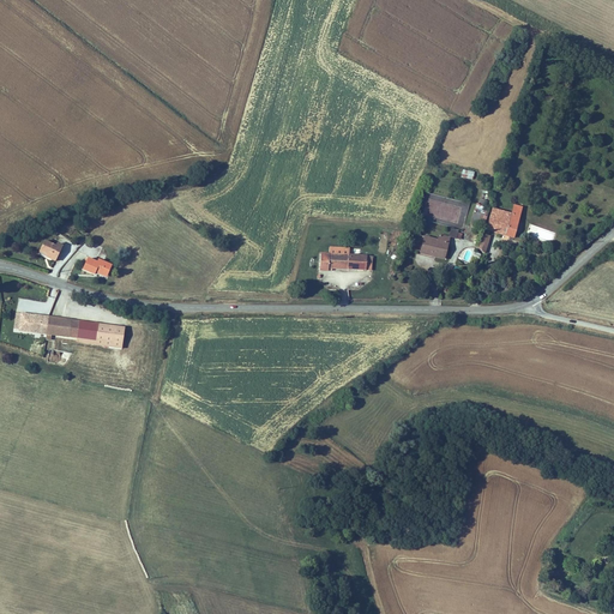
[(480,200),(479,204),(485,206),(485,208),(486,209),(488,202),(480,198),(480,200)]
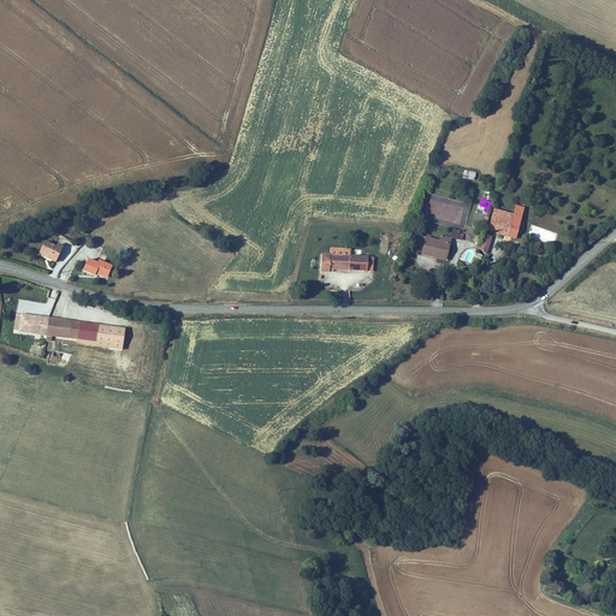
[(485,229),(489,217),(487,217),(490,209),(487,209),(486,208),(486,207),(480,205),(478,203),(472,224),(485,229)]
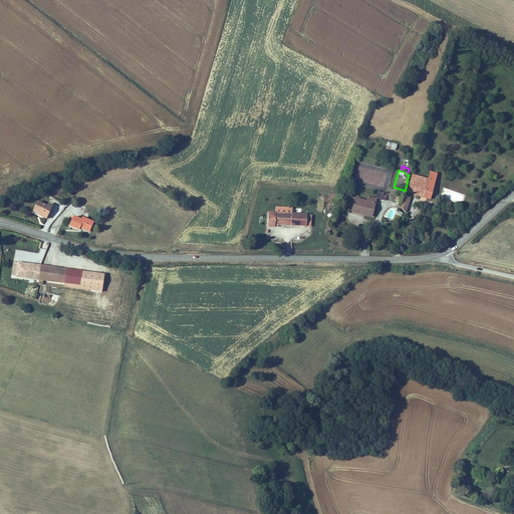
[(428,179),(412,174),(408,193),(431,200),(438,173),(430,171),(428,179)]
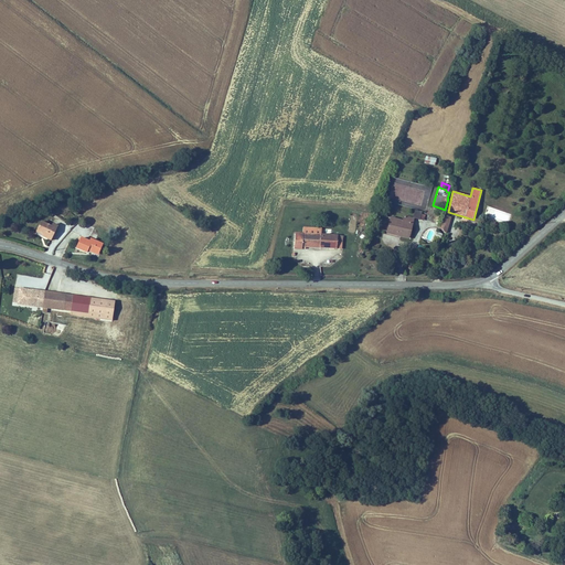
[(422,212),(415,210),(413,217),(424,221),(425,215),(422,214),(422,212)]
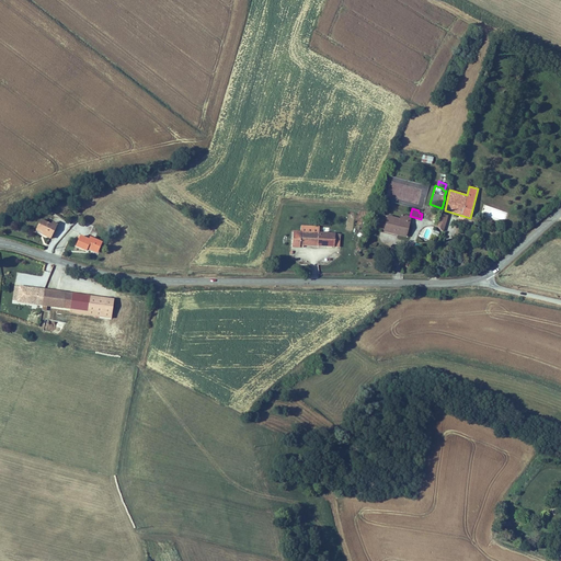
[(448,216),(441,213),(435,229),(444,232),(448,216)]
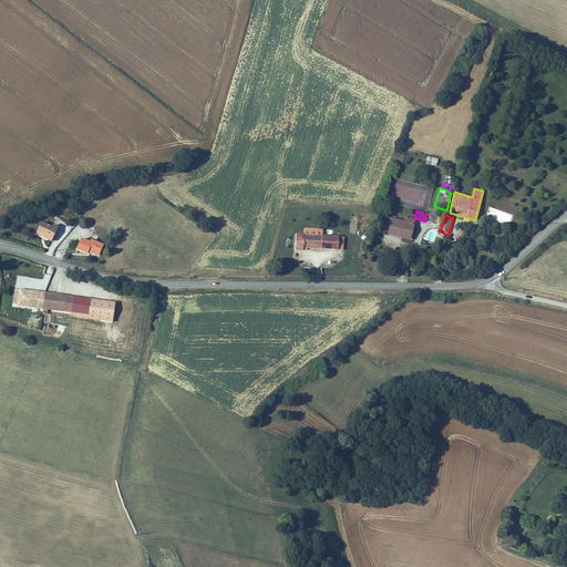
[(404,220),(391,217),(388,235),(410,240),(415,219),(405,216),(404,220)]
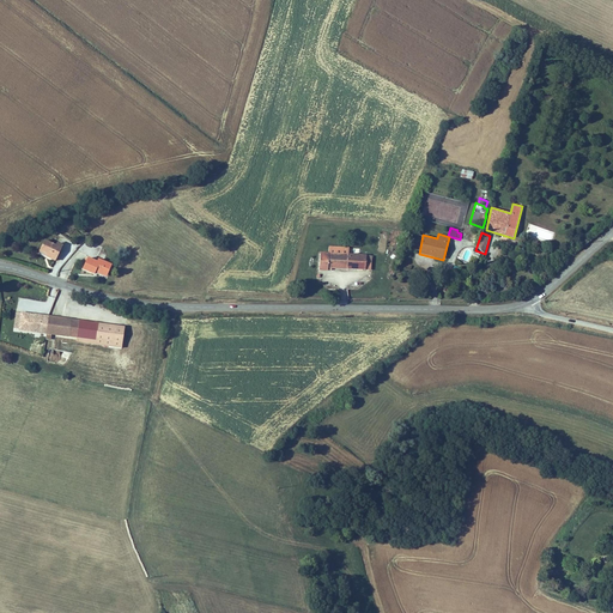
[(56,246),(44,240),(38,252),(47,256),(46,258),(55,261),(62,246),(58,242),(56,246)]
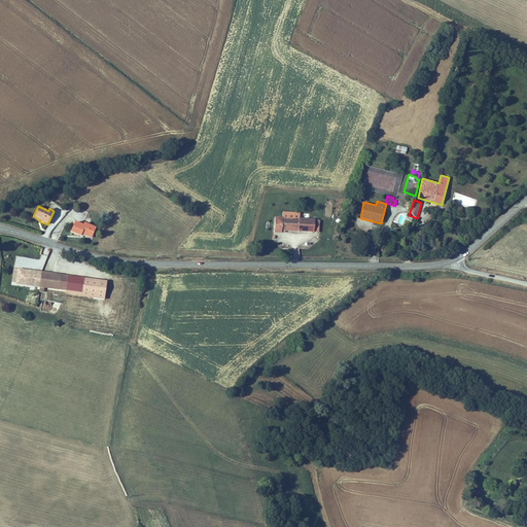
[(282,217),(275,217),(274,233),(281,233),(282,231),(285,231),(297,232),(314,233),(315,219),(300,218),(300,213),(283,212),(282,217)]
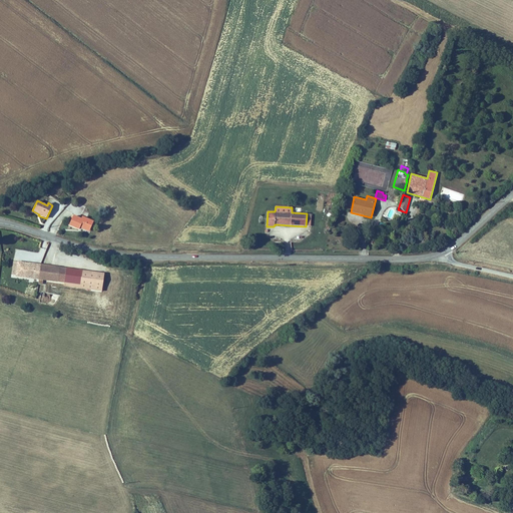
[(82,216),(81,218),(73,215),(69,225),(78,229),(79,227),(89,232),(93,221),(82,216)]
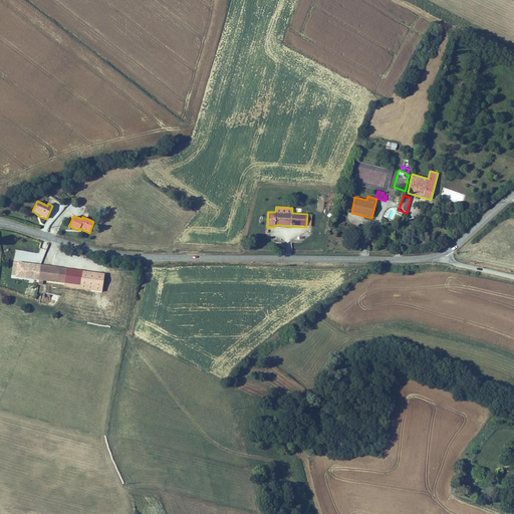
[(66,268),(17,261),(17,262),(15,276),(15,277),(38,280),(43,281),(57,283),(57,282),(64,283),(66,268)]
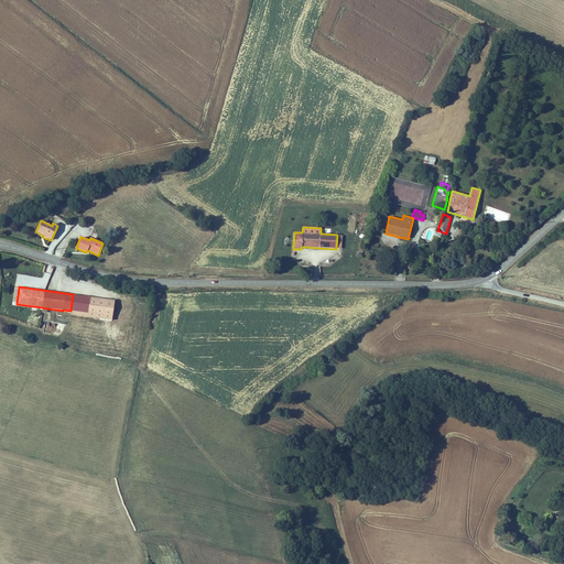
[(115,301),(73,294),(71,311),(69,315),(112,322),(115,301)]
